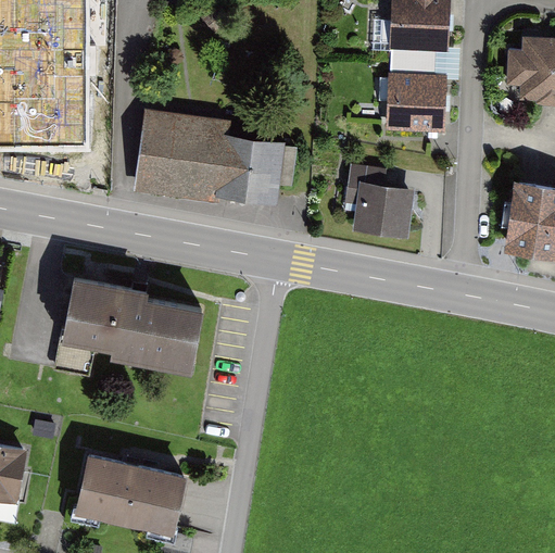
[(98,0),(47,0),(47,40),(98,42),(98,0)]
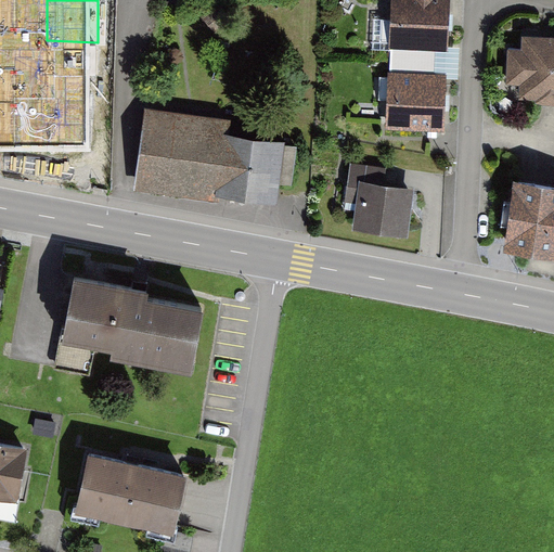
[(449,0),(389,0),(388,49),(448,51),(449,0)]
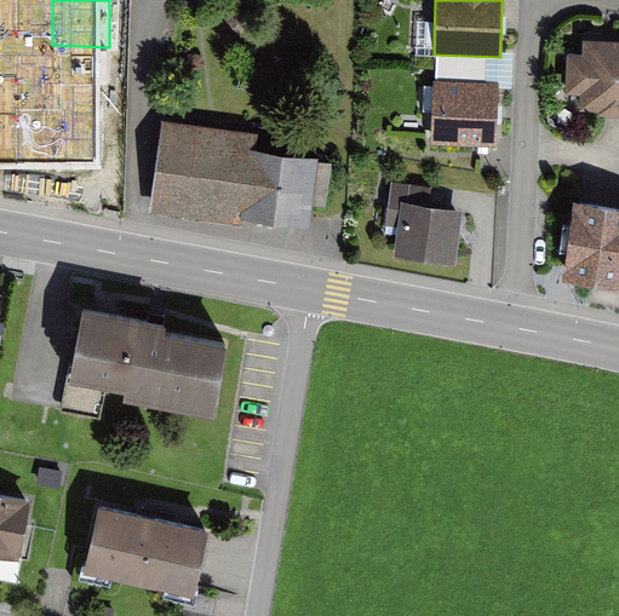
[(599,116),(618,117),(618,42),(583,41),(583,57),(567,56),(565,96),(580,97),(579,113),(599,113),(599,116)]
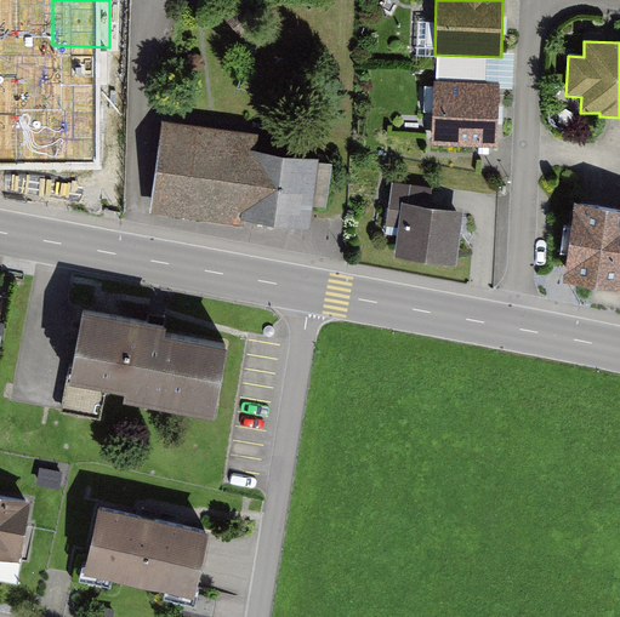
[(64,68),(0,63),(0,180),(53,184),(53,175),(75,176),(80,106),(62,104),(64,68)]
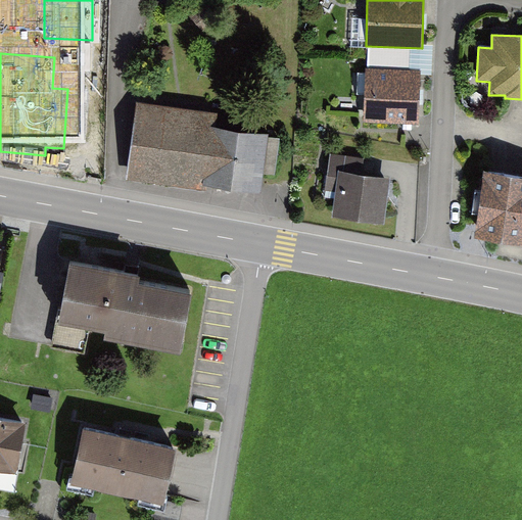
[(427,74),(376,72),(374,123),(425,125),(427,74)]
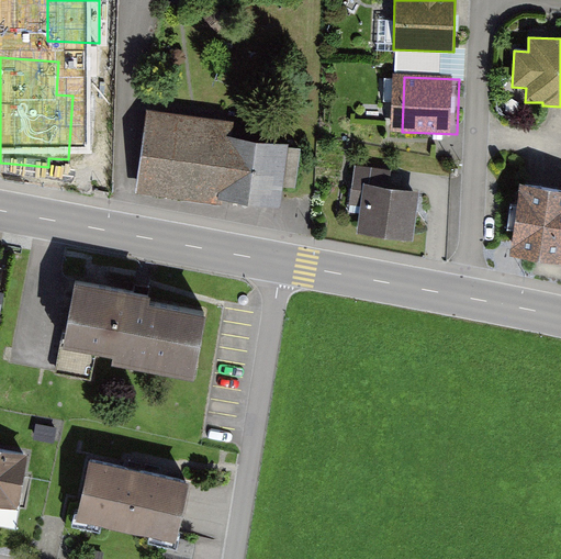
[(247,123),(155,111),(144,192),(228,203),(229,196),(295,204),(303,141),(246,133),(247,123)]
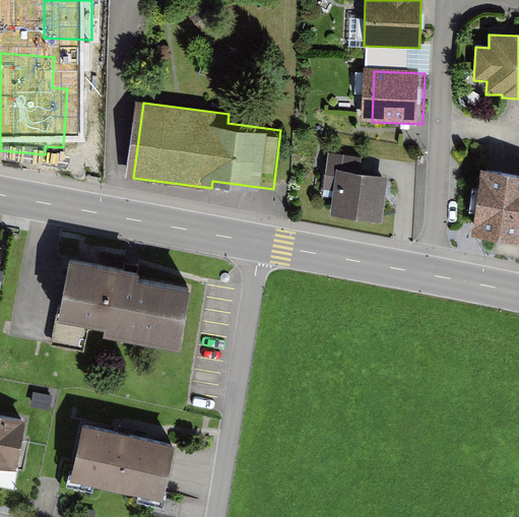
[(361,163),(326,157),(321,193),(335,195),(331,217),(381,224),(387,183),(359,179),(361,163)]
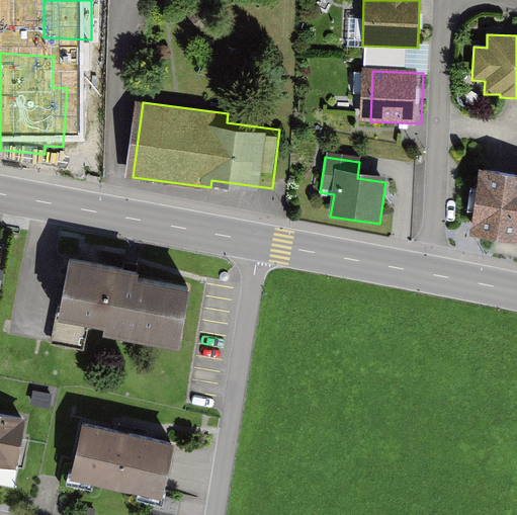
[(516,179),(486,175),(477,238),(516,243),(516,179)]
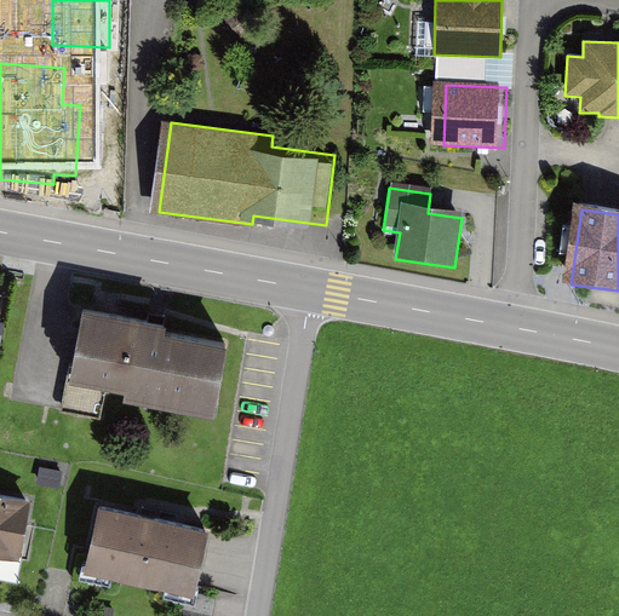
[(225,347),(164,335),(165,327),(154,324),(81,311),(69,375),(127,386),(126,395),(213,410),(225,347)]
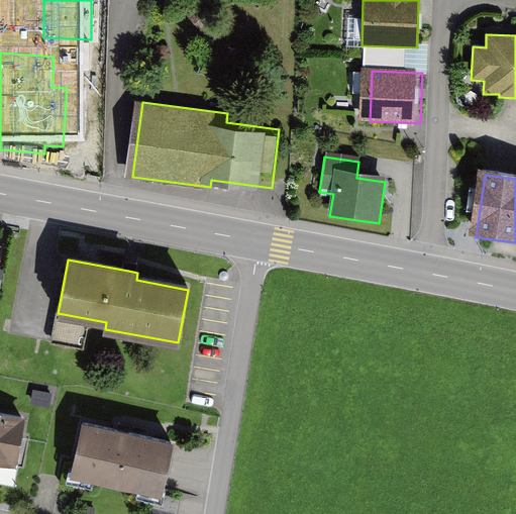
[(25,415),(0,410),(0,461),(15,465),(25,415)]
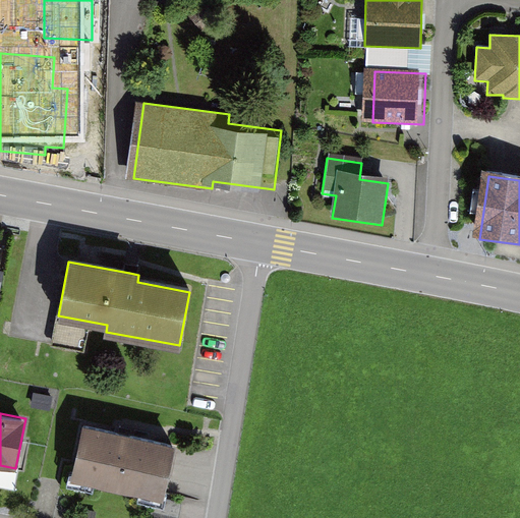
[(115,436),(84,429),(73,485),(160,503),(166,472),(171,447),(115,436)]
